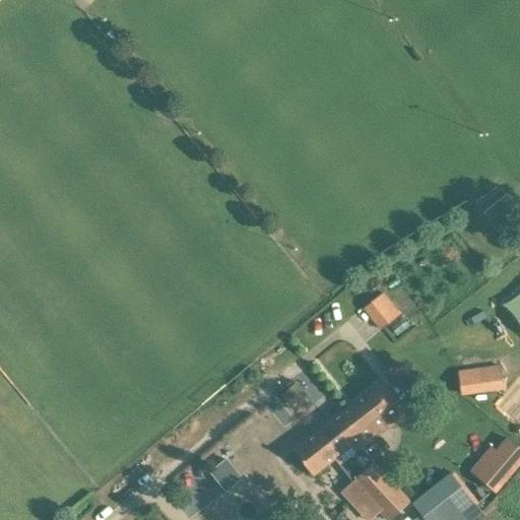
[(384,293),(365,309),(382,329),(401,313),(384,293)]
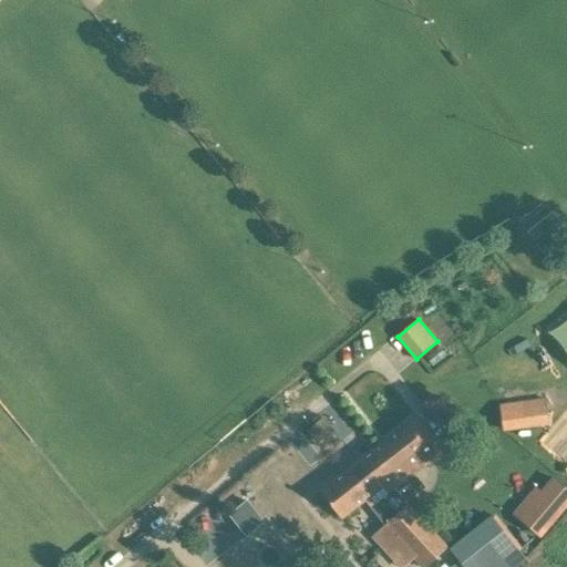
[(545,398),(500,405),(503,432),(549,425),(545,398)]
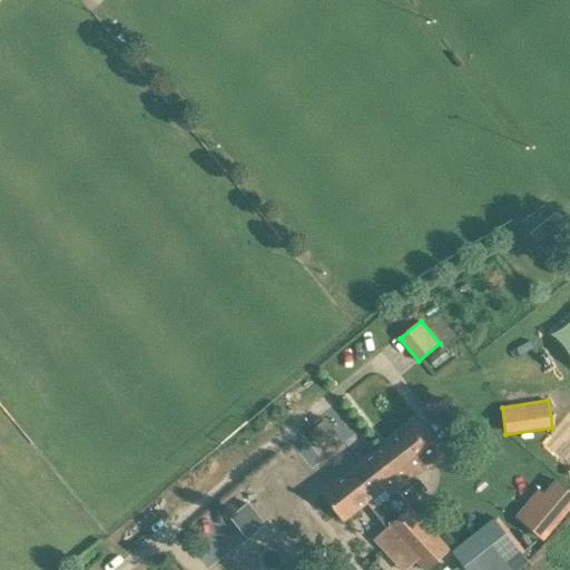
[(389,467),(374,478),(390,498),(396,492),(444,455),(430,438),(416,420),(376,451),(389,467)]
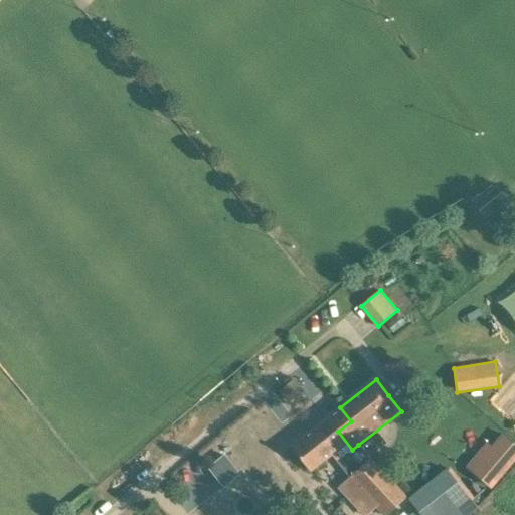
[(334,412),(291,446),(303,462),(310,471),(332,454),(350,478),(384,514),(386,514),(406,497),(370,458),(358,445),(352,450),(338,432),(351,421),(340,407),(334,412)]
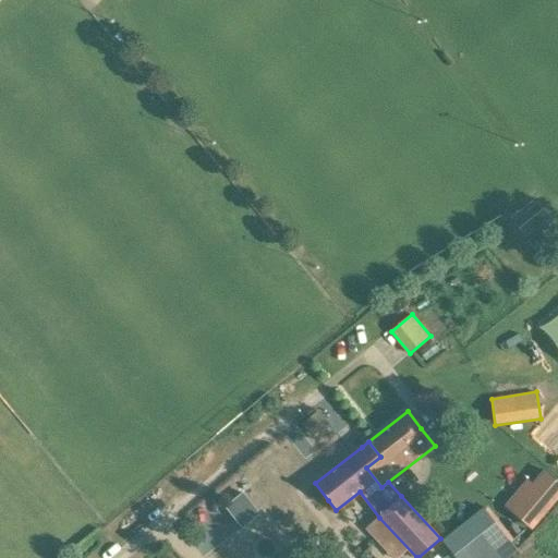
[(557,480),(544,469),(509,510),(533,531),(557,500),(557,480)]
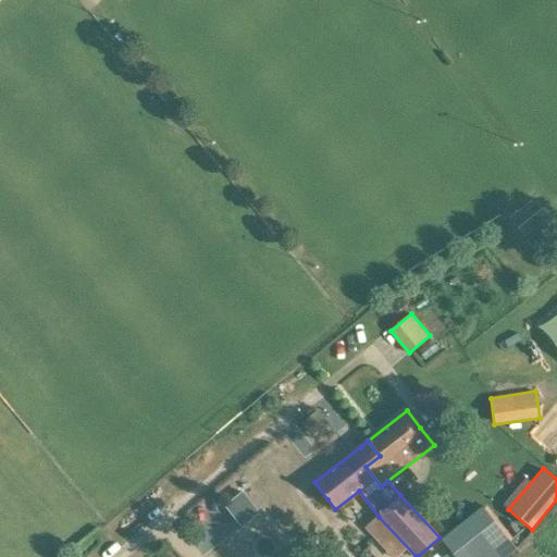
[(251,485),(264,495),(271,486),(258,477),(251,485)]
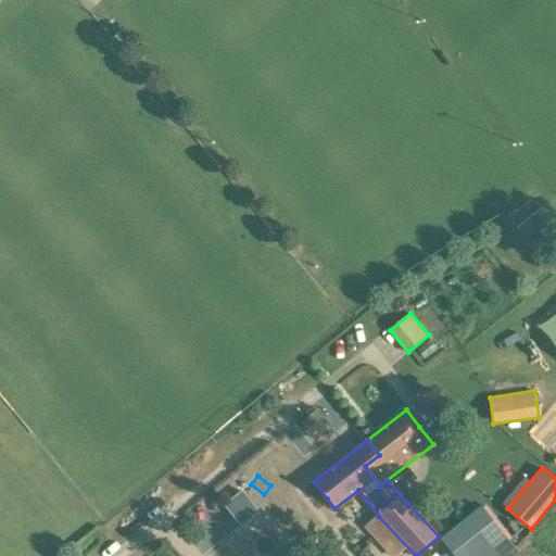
[(483,507),(469,518),(498,555),(504,555),(515,547),(506,535),(483,507)]
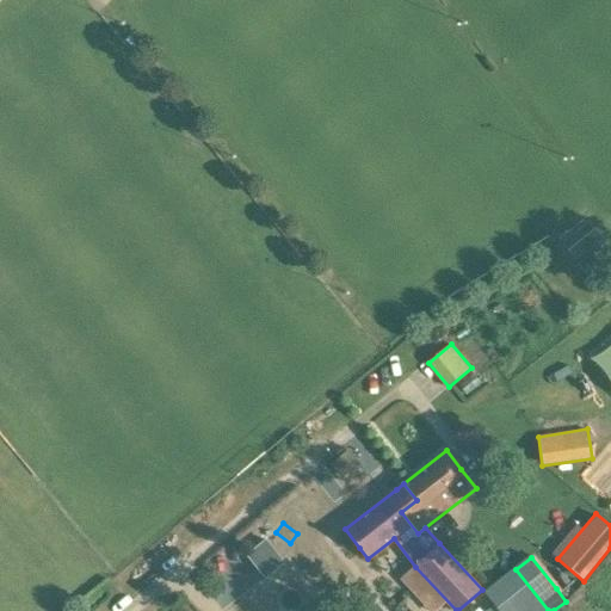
[(500,610),(548,610),(516,569),(486,593),(500,610)]
